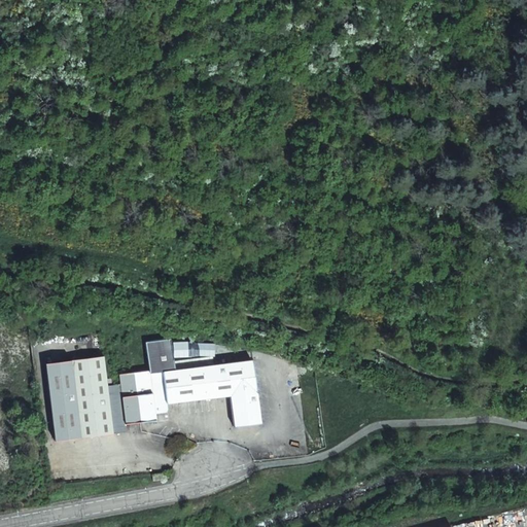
[(138,377),(144,421),(146,420),(146,416),(156,414),(155,412),(165,411),(167,411),(168,410),(169,408),(169,407),(168,401),(210,396),(208,382),(206,364),(202,365),(201,357),(175,360),(172,338),(146,341),(151,369),(150,369),(137,371),(138,377)]
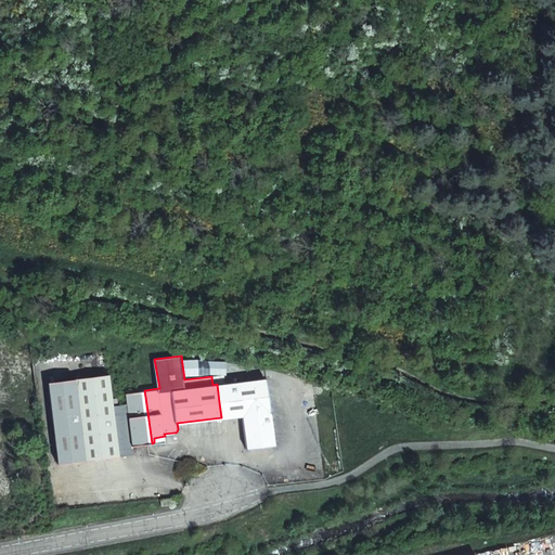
[(145,443),(152,443),(145,397),(144,390),(128,392),(129,403),(121,404),(120,397),(113,398),(110,374),(49,382),(60,463),(134,453),(133,446),(133,441),(145,439),(145,443)]
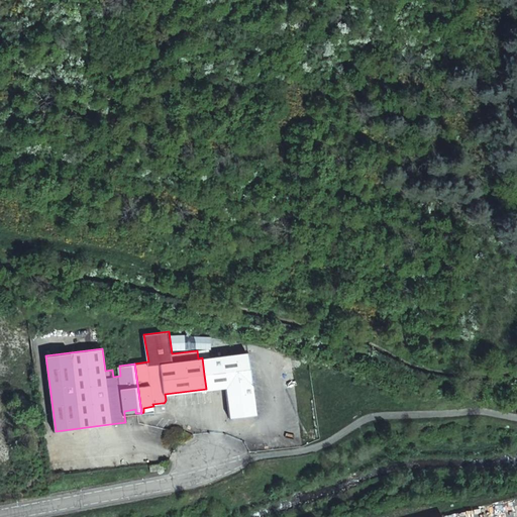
[(210,348),(201,349),(202,357),(212,356),(210,348)]
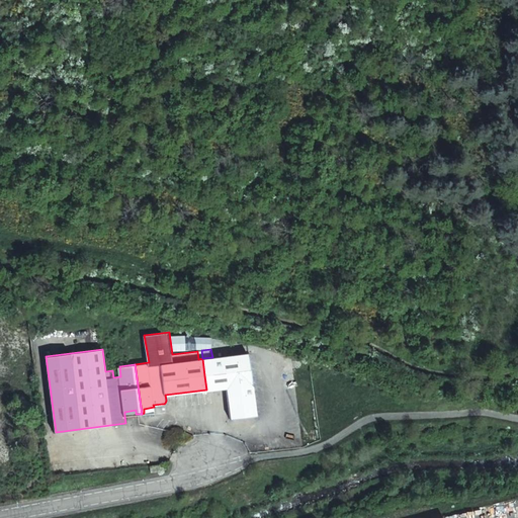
[(212,357),(202,358),(204,375),(206,390),(227,386),(232,417),(257,414),(250,352),(212,357)]
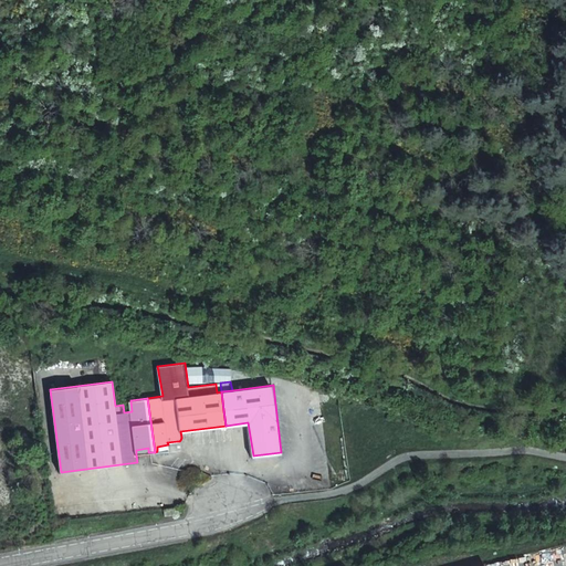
[(20,451),(18,436),(0,438),(2,453),(20,451)]
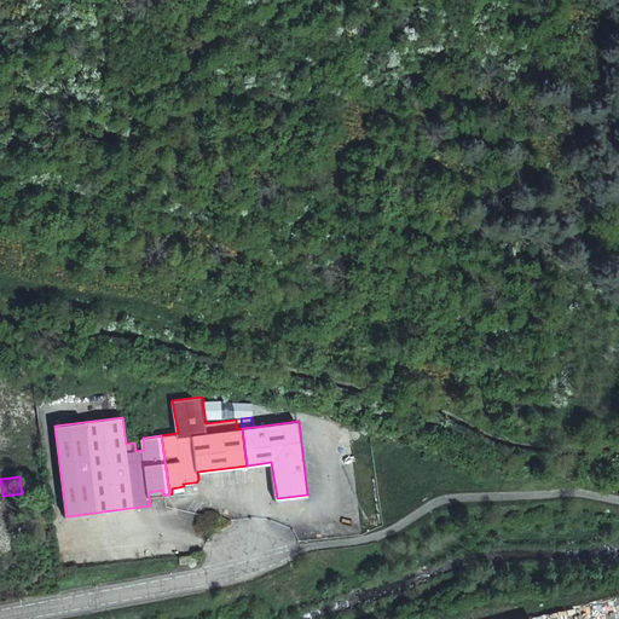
All buildings are outlined.
